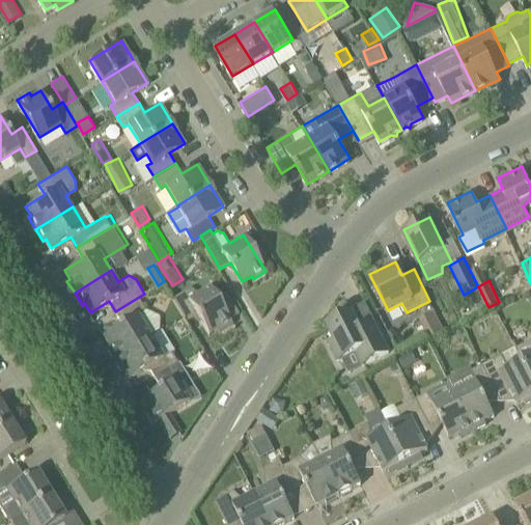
[(232,322),(211,284),(198,292),(191,284),(172,296),(187,320),(197,312),(208,331),(218,326),(220,329),(232,322)]
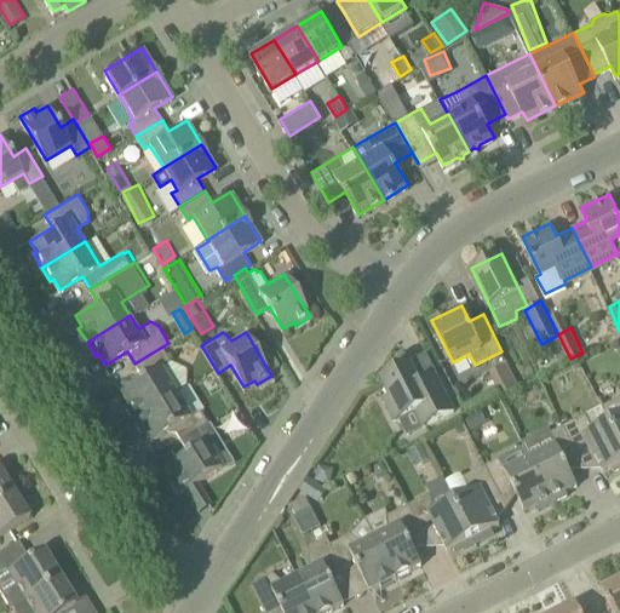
[(570,359),(558,334),(550,339),(562,362),(570,359)]
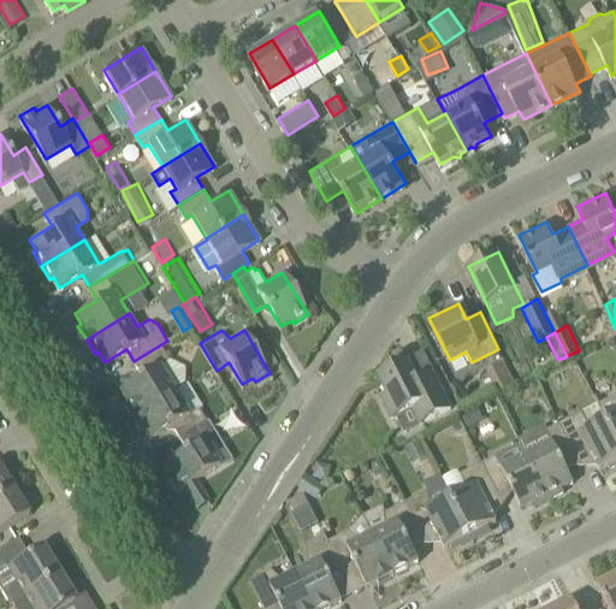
[(123,400),(131,414),(175,388),(159,364),(169,358),(161,344),(134,361),(141,373),(119,386),(126,397),(123,400)]
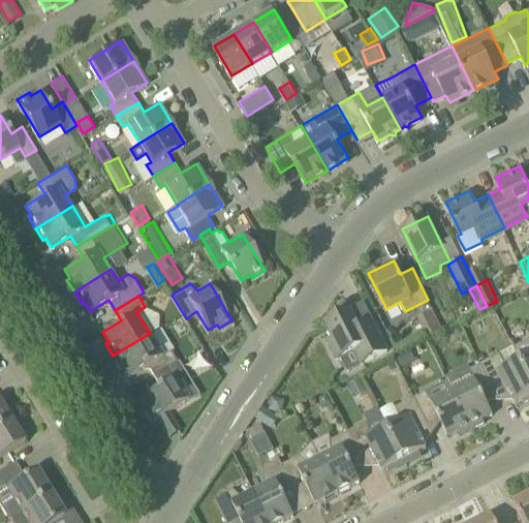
[(421,311),(429,330),(441,325),(433,306),(421,311)]
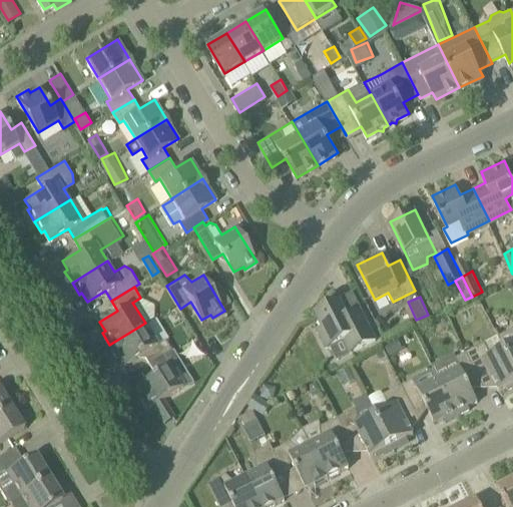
[(337,357),(351,350),(376,337),(363,312),(351,318),(341,299),(315,311),(323,326),(318,329),(327,346),(331,344),(337,357)]
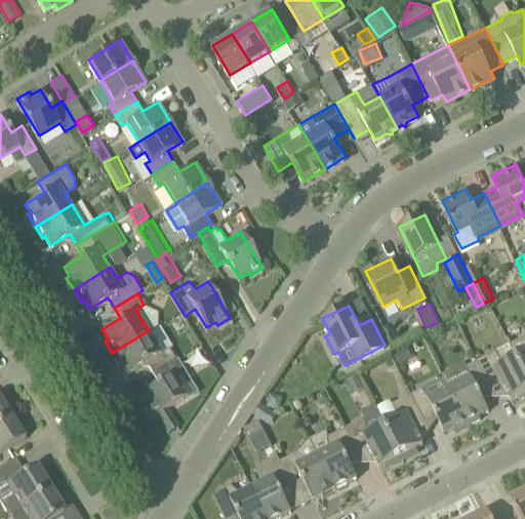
[(161,351),(149,330),(112,353),(119,364),(122,362),(127,371),(146,360),(153,371),(176,357),(169,346),(161,351)]
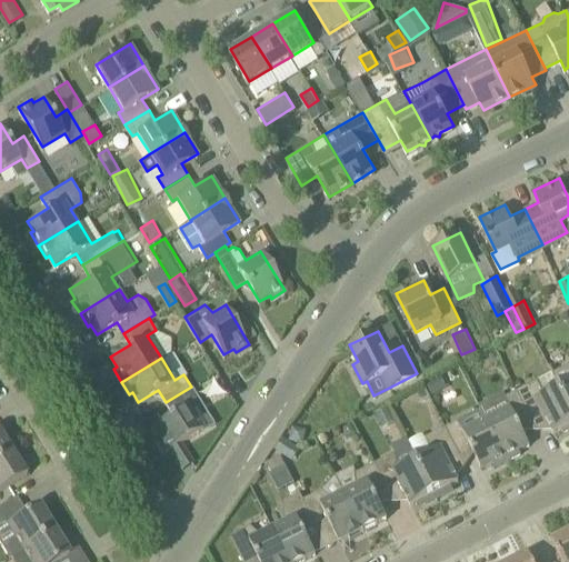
[(568,361),(552,370),(560,384),(568,401),(568,361)]
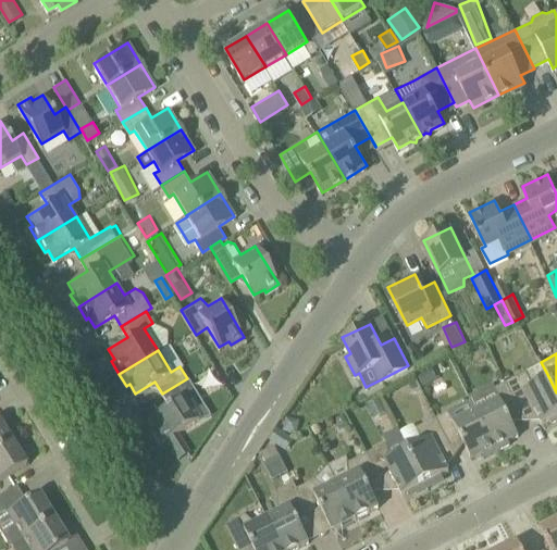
[(507,380),(520,407),(525,417),(537,412),(543,421),(549,417),(552,421),(556,417),(556,392),(548,376),(534,384),(527,370),(507,380)]
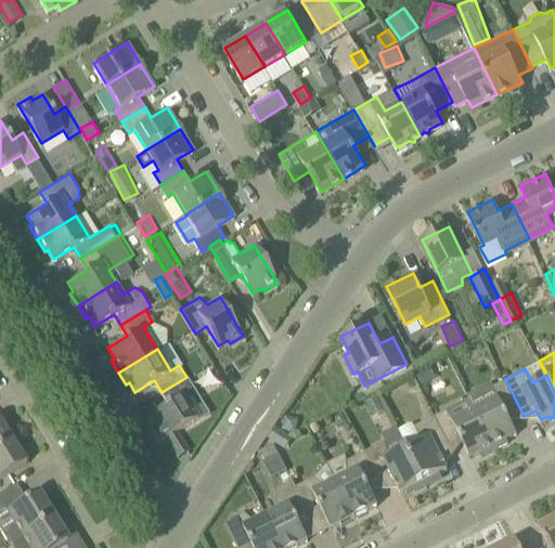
[(193,389),(186,377),(162,392),(168,403),(149,415),(154,425),(152,427),(159,440),(197,416),(184,394),(193,389)]
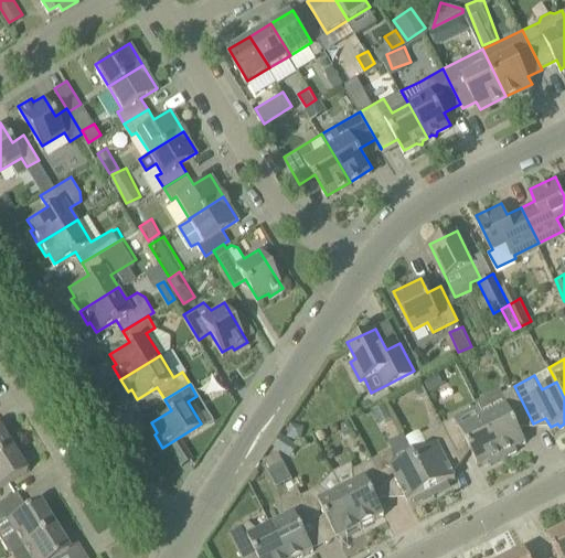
[(526,439),(522,429),(515,418),(528,412),(514,386),(502,392),(500,386),(488,393),(496,408),(483,414),(504,454),(518,448),(516,444),(526,439)]
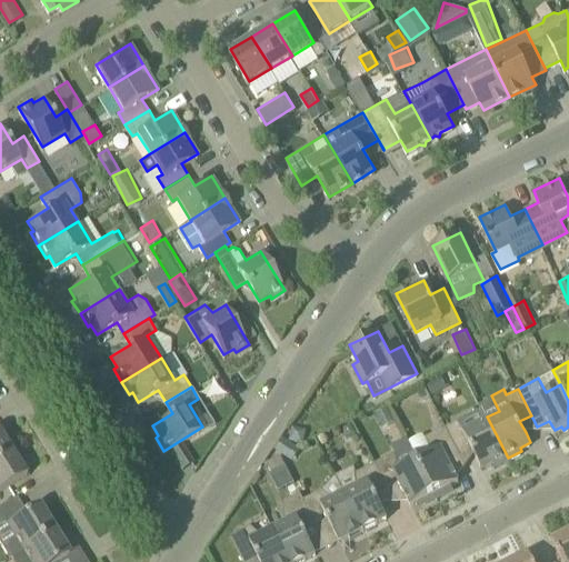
[(457,414),(458,419),(447,424),(460,452),(472,445),(482,467),(493,461),(495,464),(508,458),(487,417),(481,402),(457,414)]
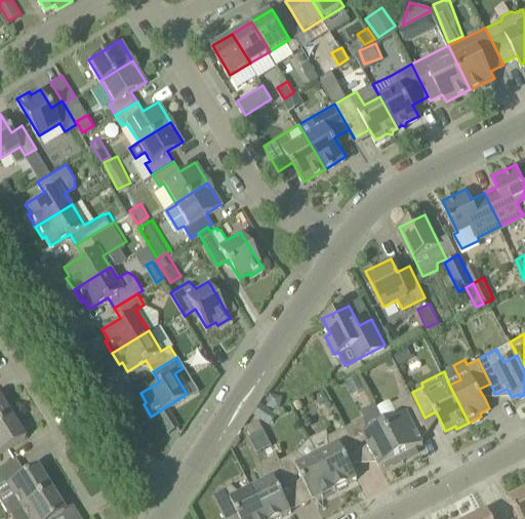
[(430,428),(425,417),(412,392),(393,402),(400,415),(386,422),(403,456),(418,449),(416,446),(423,442),(419,433),(430,428)]
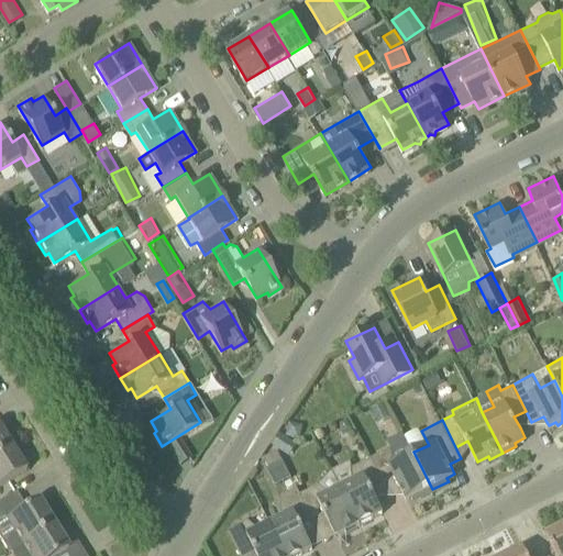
[(0,451),(12,443),(0,422),(0,451)]
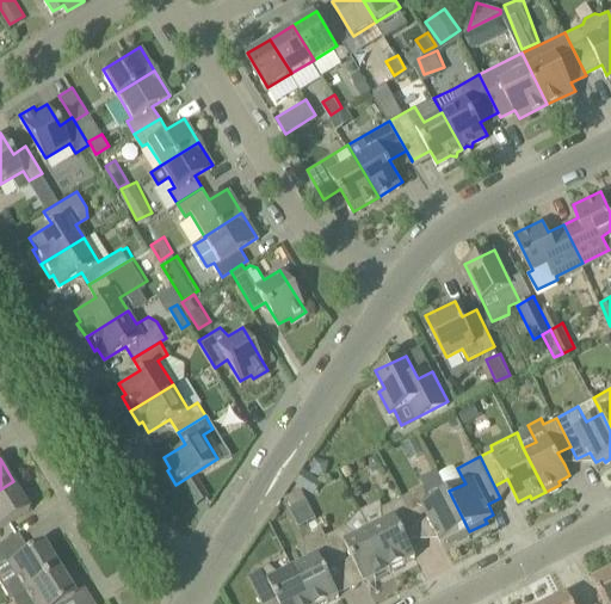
[(310,470),(303,466),(295,479),(307,486),(315,473),(312,470),(310,470)]
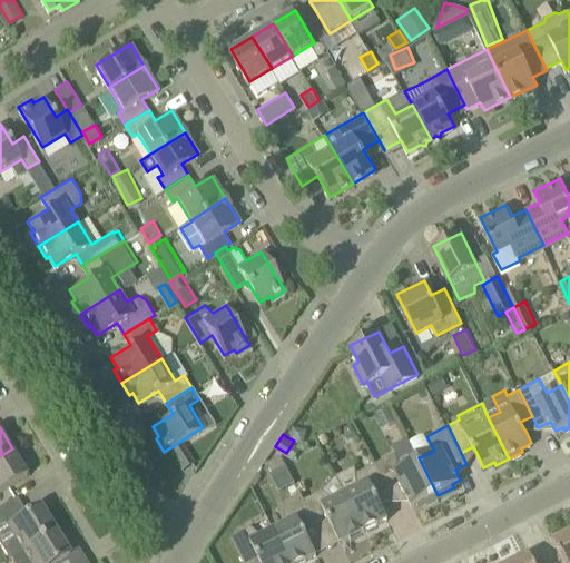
[(12,448),(0,456),(0,489),(27,472),(12,448)]
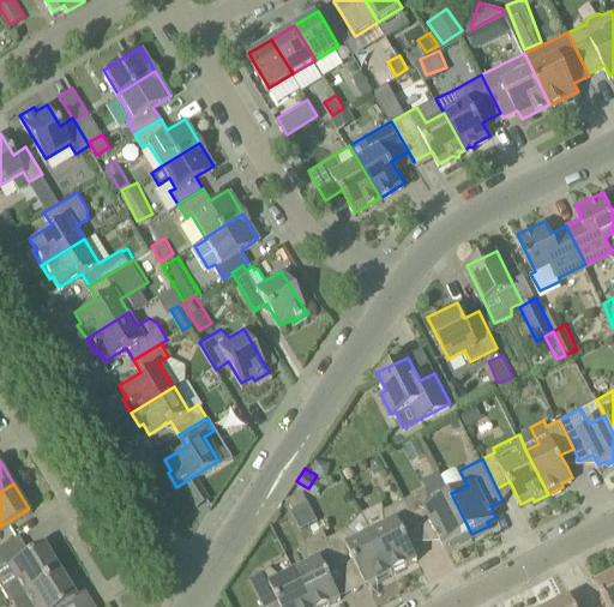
[(471,534),(451,493),(435,502),(427,486),(405,498),(414,515),(426,508),(444,544),(452,539),(455,542),(471,534)]
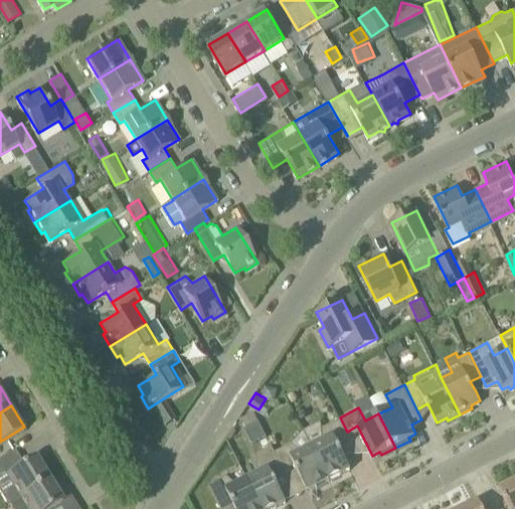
[(246,426),(259,419),(254,410),(241,416),(246,426)]
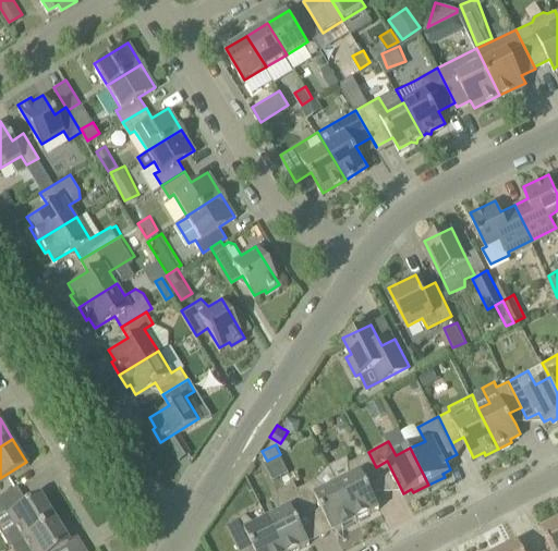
[(381,479),(376,467),(368,452),(350,462),(351,475),(339,481),(356,516),(380,505),(371,485),(381,479)]
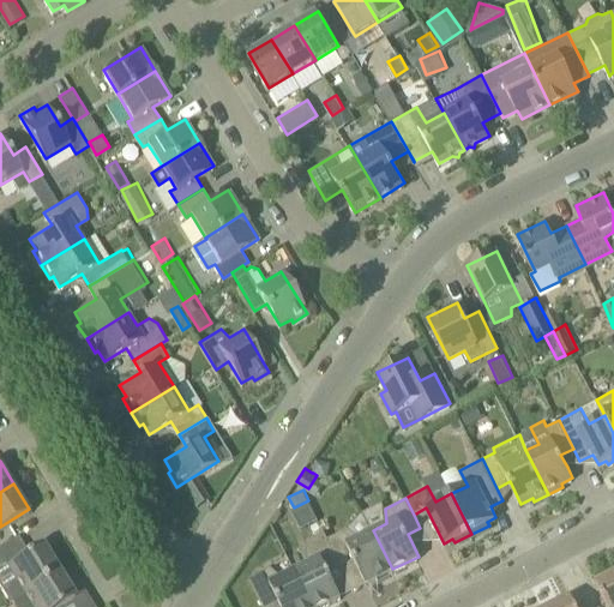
[(367,582),(392,569),(373,530),(371,532),(360,535),(349,527),(329,536),(343,566),(356,560),(367,582)]
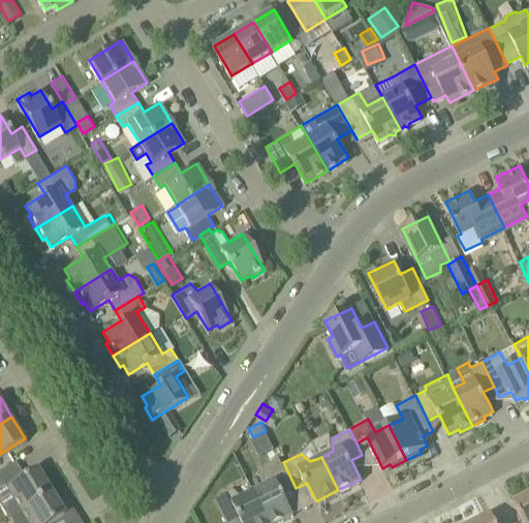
[(296,488),(283,462),(280,456),(265,464),(266,485),(255,490),(271,522),(274,522),(294,513),(284,494),(296,488)]
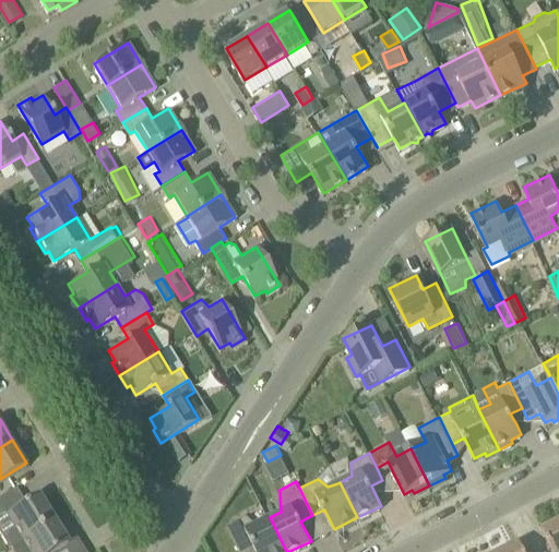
[(0,530),(9,546),(11,544),(54,517),(39,493),(27,501),(16,486),(0,494),(0,530)]
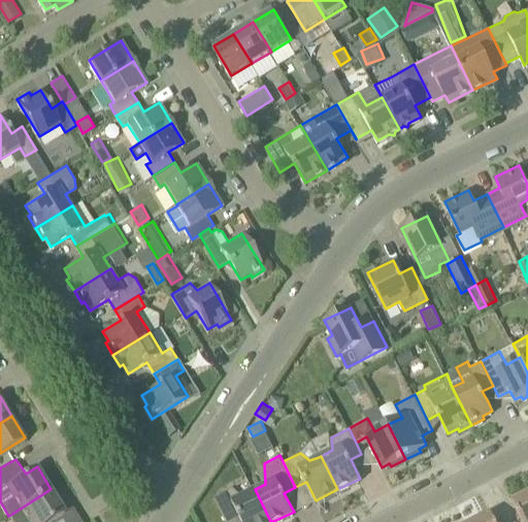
[(242,521),(270,521),(255,489),(243,495),(233,486),(215,495),(228,521),(239,515),(242,521)]
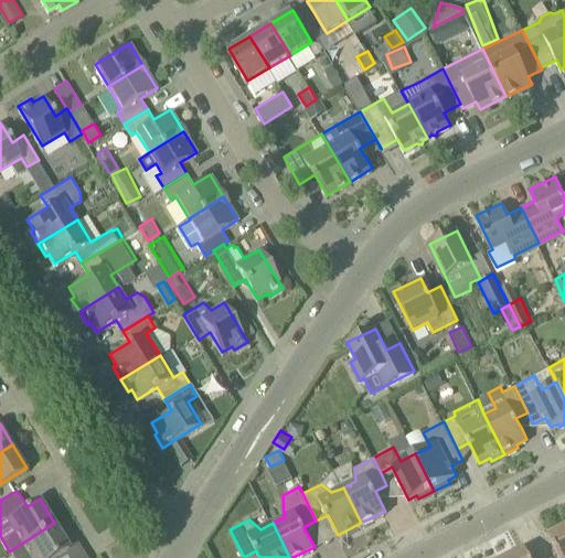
[(68,546),(54,523),(11,550),(16,557),(57,557),(55,555),(68,546)]
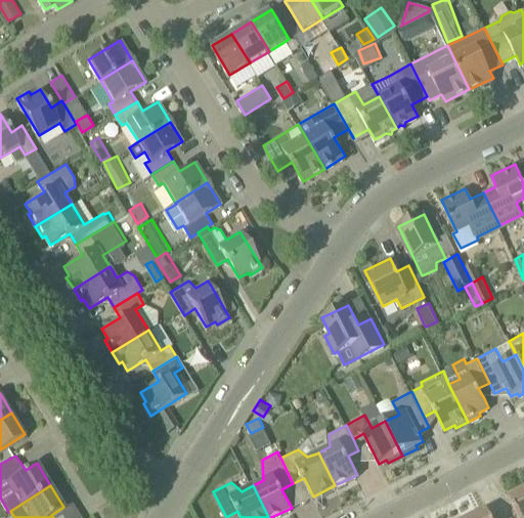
[(523,517),(523,487),(509,495),(520,517),(523,517)]
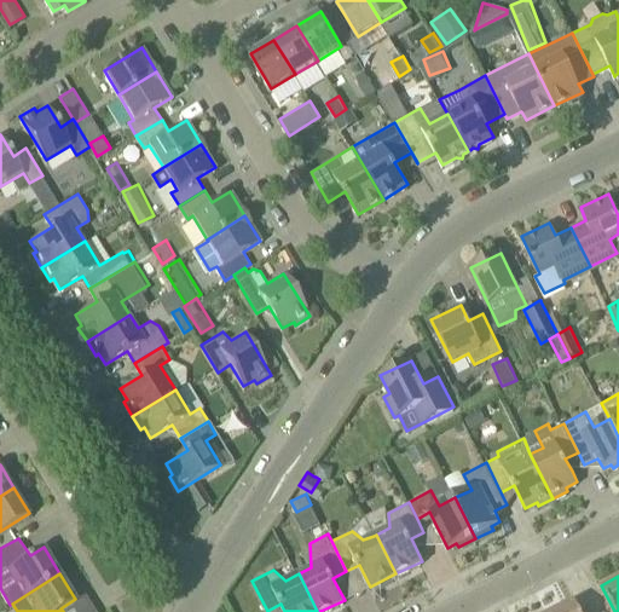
[(582,611),(576,599),(549,611),(582,611)]
